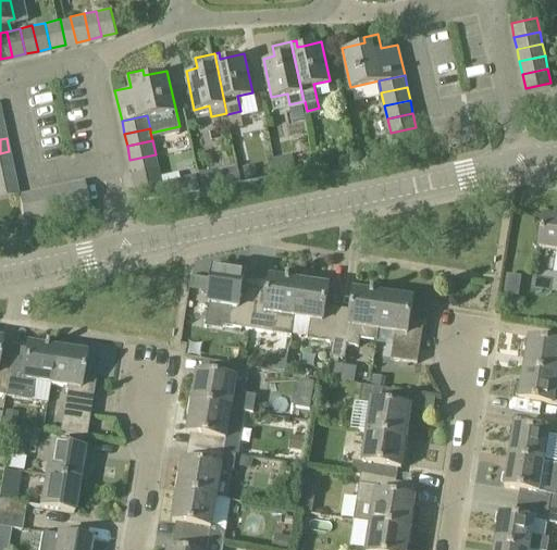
[(9,151),(0,153),(0,166),(12,164),(9,151)]
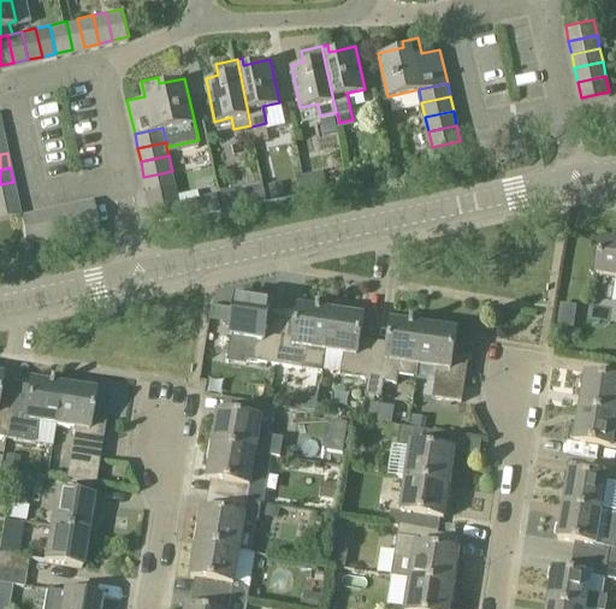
[(303,173),(306,187),(318,184),(325,182),(323,167),(303,172),(303,173)]
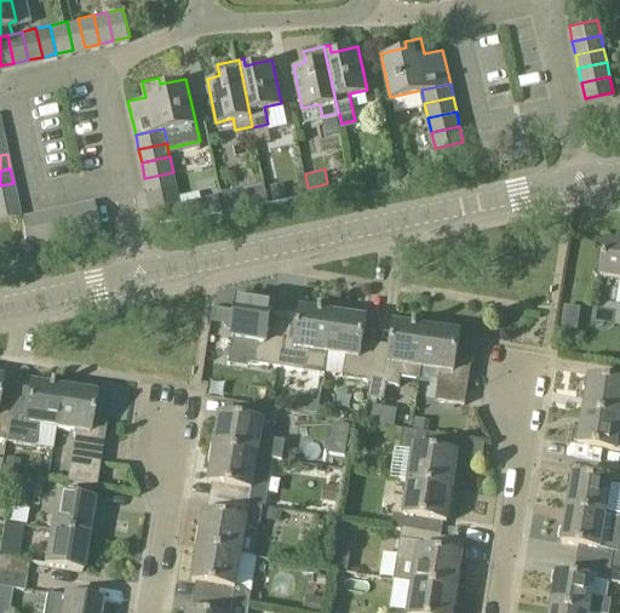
[(173,172),(144,178),(148,194),(177,188),(174,181),(173,172)]
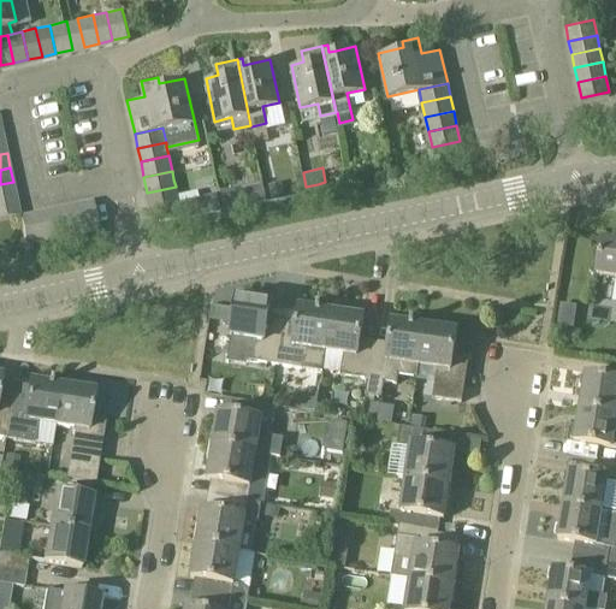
[(268,182),(272,195),(285,191),(282,178),(268,182)]
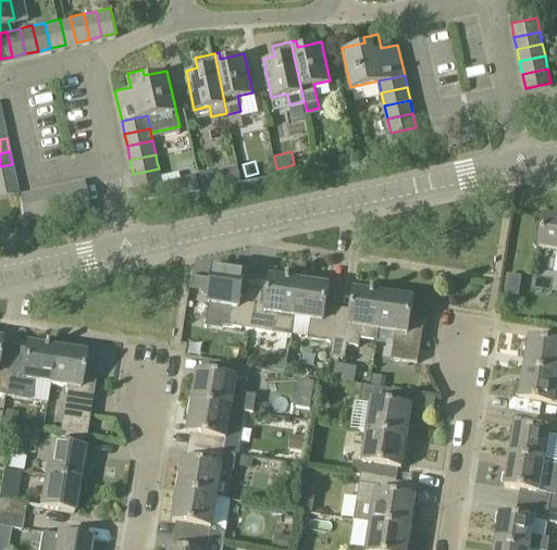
[(12,164),(0,166),(0,179),(15,177),(12,164)]
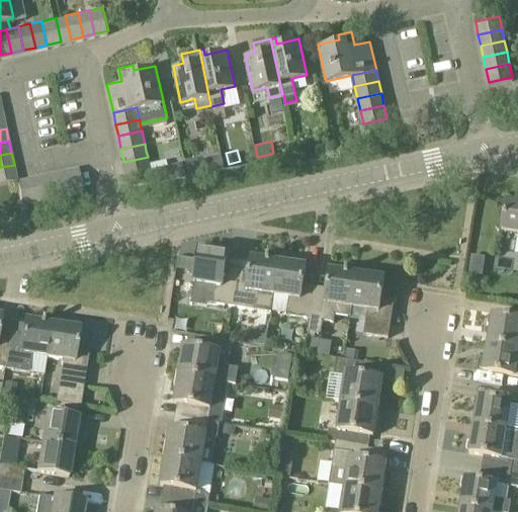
[(202,153),(184,157),(188,174),(206,170),(202,153)]
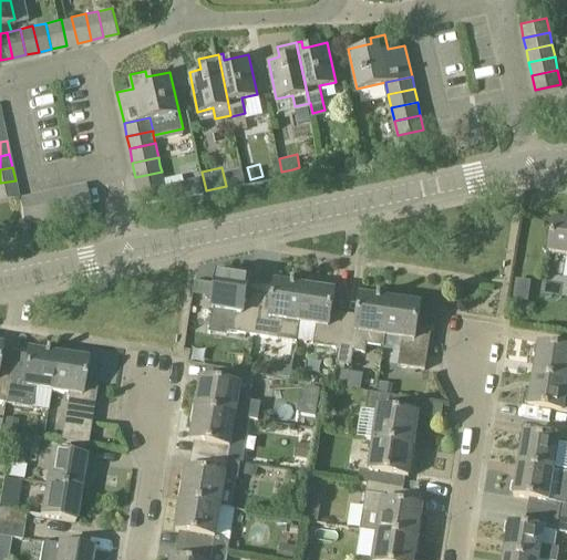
[(162,172),(135,177),(138,189),(164,184),(162,172)]
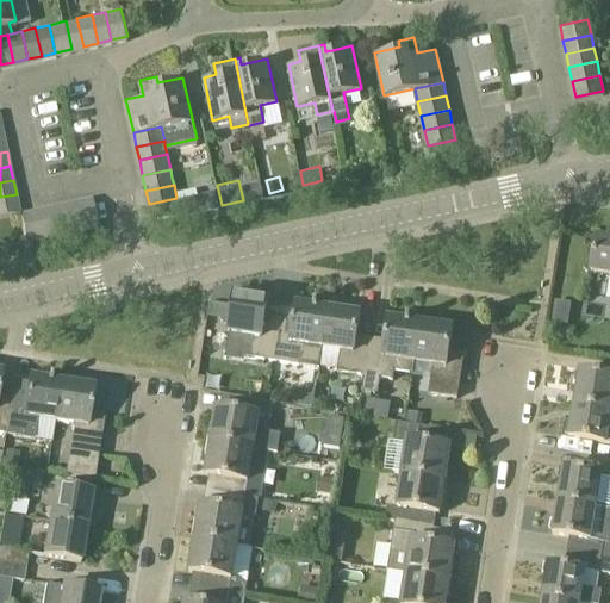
[(191,193),(179,196),(181,209),(182,213),(195,211),(191,193)]
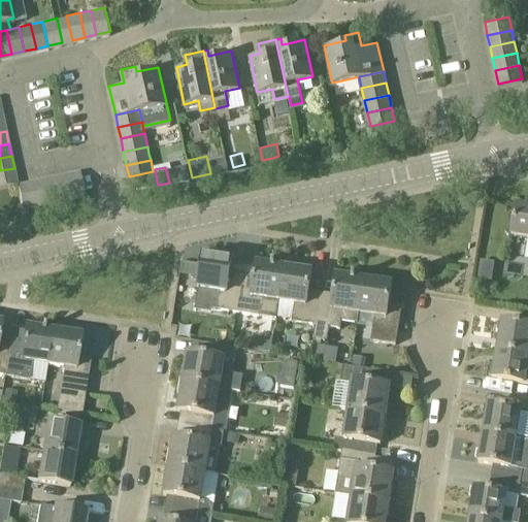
[(14,168),(0,170),(0,184),(17,181),(14,168)]
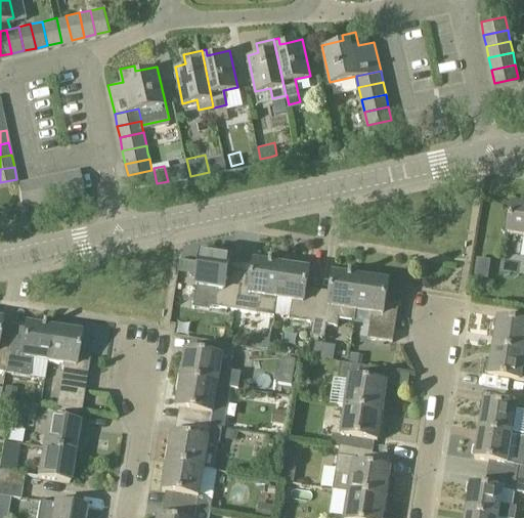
[(66,170),(71,193),(84,191),(79,167),(66,170)]
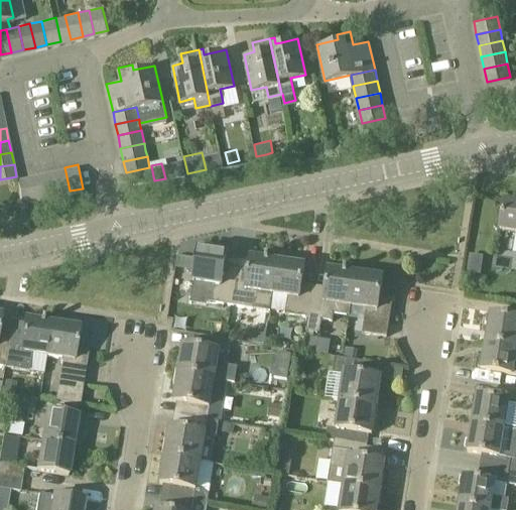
[(52,169),(57,194),(70,190),(65,167),(52,169)]
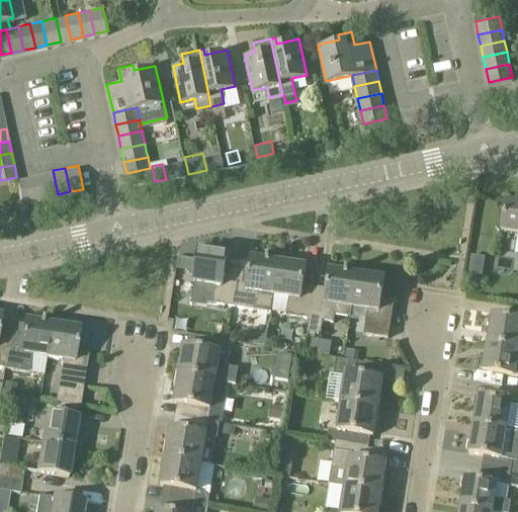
[(128,185),(153,179),(152,178),(150,168),(126,173),(128,185)]
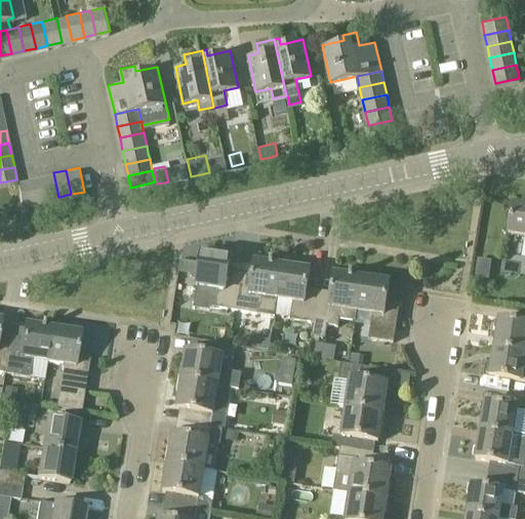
[(42,175),(46,199),(58,197),(53,172),(42,175)]
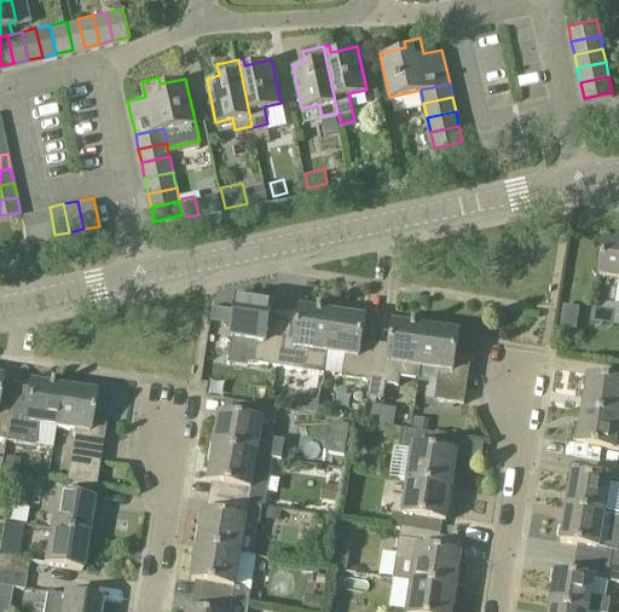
[(35,209),(41,238),(55,235),(50,207),(35,209)]
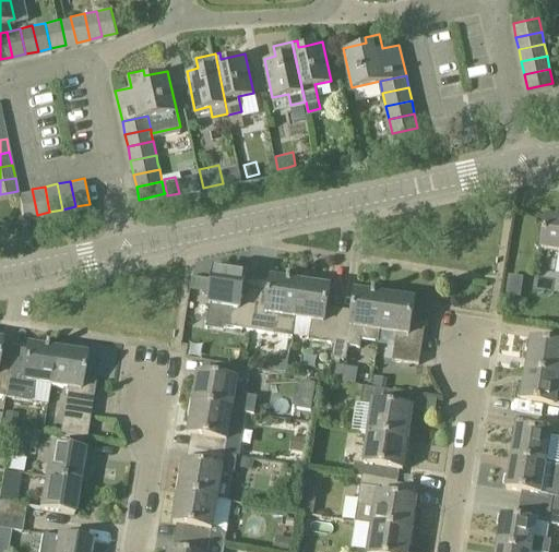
[(32,189),(18,192),(23,217),(37,215),(32,189)]
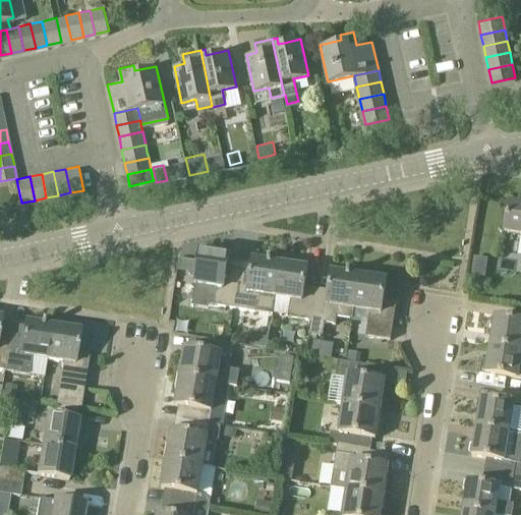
[(520,201),(509,198),(505,229),(520,231),(520,201)]
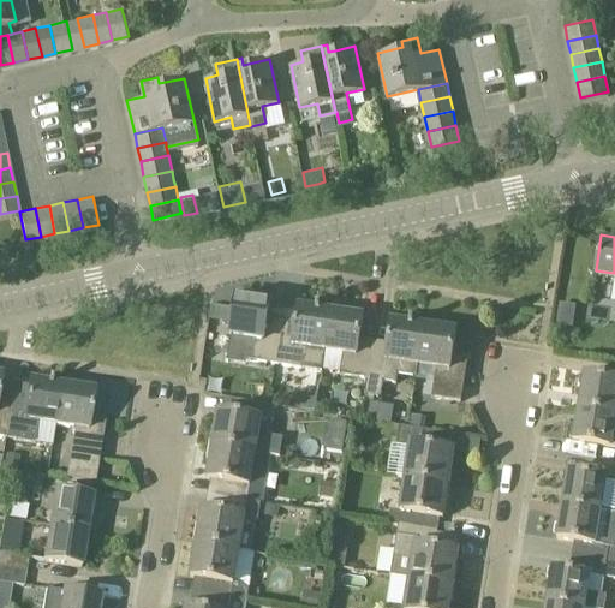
[(274,361),(279,329),(266,327),(269,298),(268,297),(268,298),(238,293),(238,292),(237,292),(227,358),(248,361),(248,357),(274,361)]
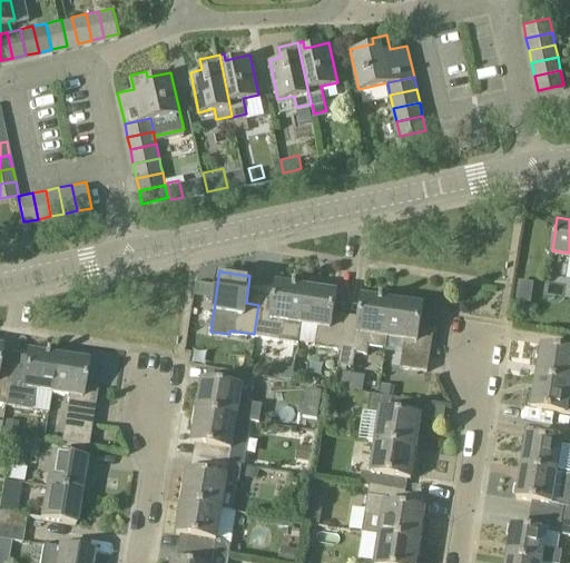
[(514,308),(523,309),(524,298),(528,278),(519,277),(514,308)]
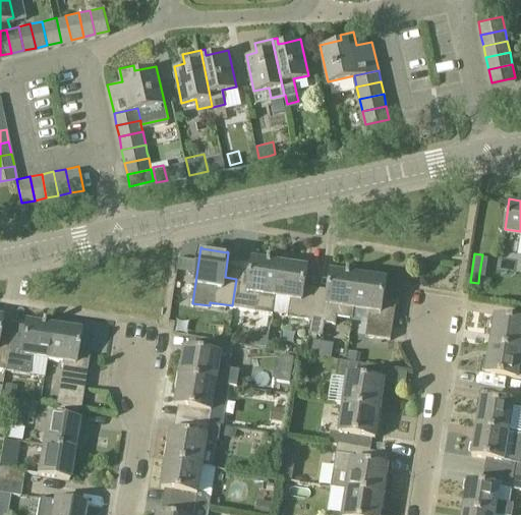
[(280,261),(271,260),(272,256),(269,256),(268,259),(252,255),(249,281),(236,279),(232,305),(255,309),(255,308),(272,310),(274,295),(280,261)]
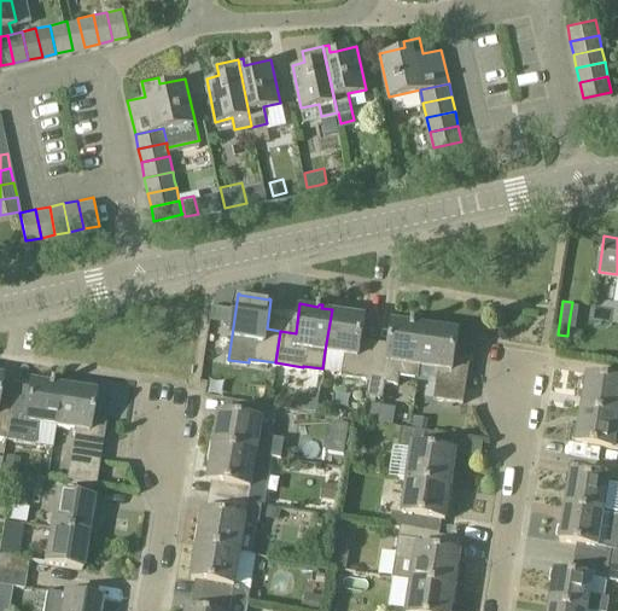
[(374,345),(361,343),(365,314),(363,313),(362,314),(332,309),(325,350),(343,353),(340,372),(368,377),(374,345)]
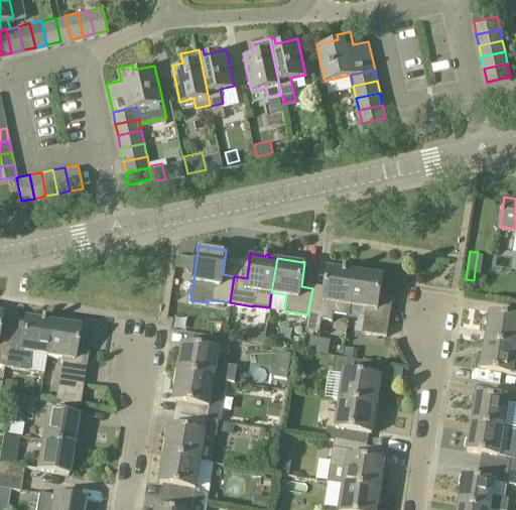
[(350,303),(355,270),(347,269),(347,266),(344,266),(344,268),(329,266),(324,290),(312,288),(307,314),(308,314),(306,328),(319,330),(321,316),(333,319),(334,309),(348,312),(350,303)]
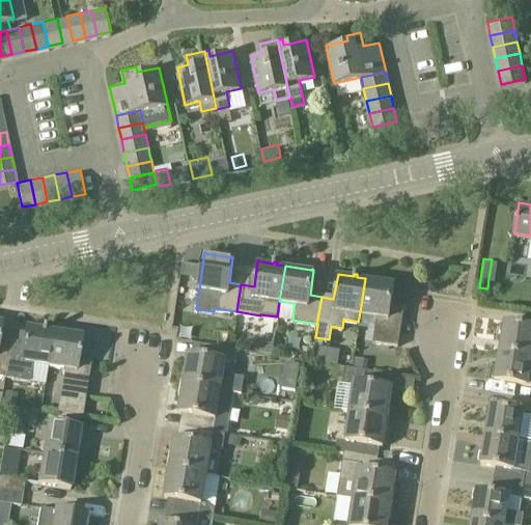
[(365,278),(360,312),(376,315),(372,339),(397,342),(402,309),(390,307),(394,281),(392,281),(392,282),(365,278)]
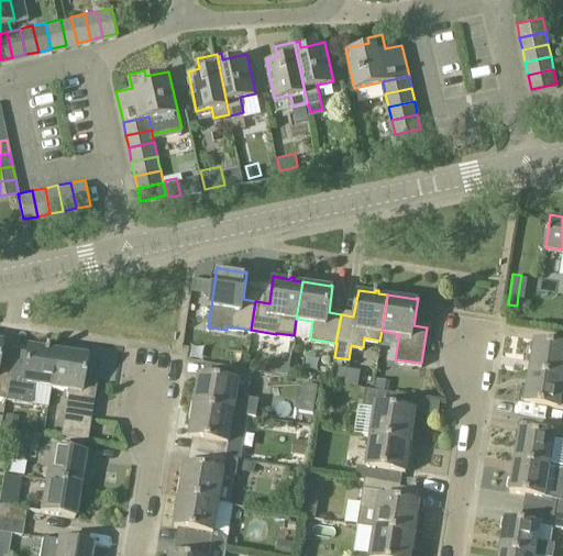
[(562,342),(534,337),(534,340),(536,340),(530,368),(562,373),(562,342)]
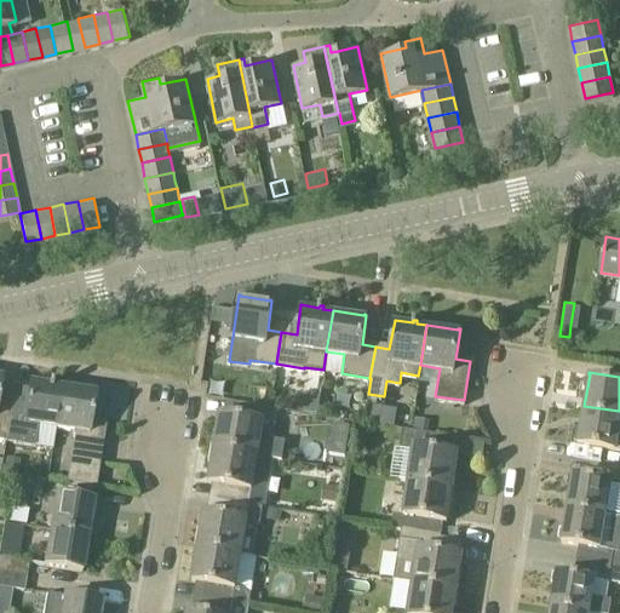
[(0,435),(5,436),(10,406),(0,404),(0,376),(0,373),(0,435)]
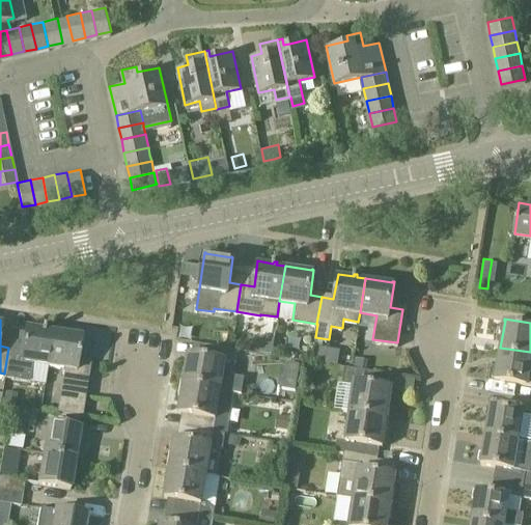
[(21,350),(8,348),(4,374),(29,378),(32,359),(48,362),(53,329),(44,328),(45,326),(40,325),(40,327),(26,324),(21,350)]
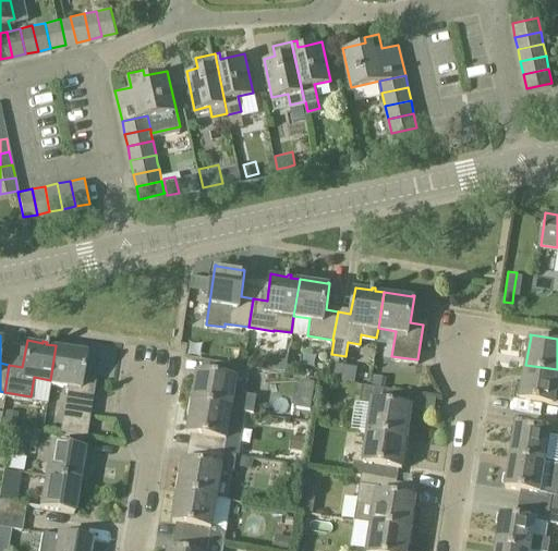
[(89,413),(95,379),(81,377),(85,350),(83,350),(83,351),(56,345),(50,380),(68,383),(63,408),(89,413)]
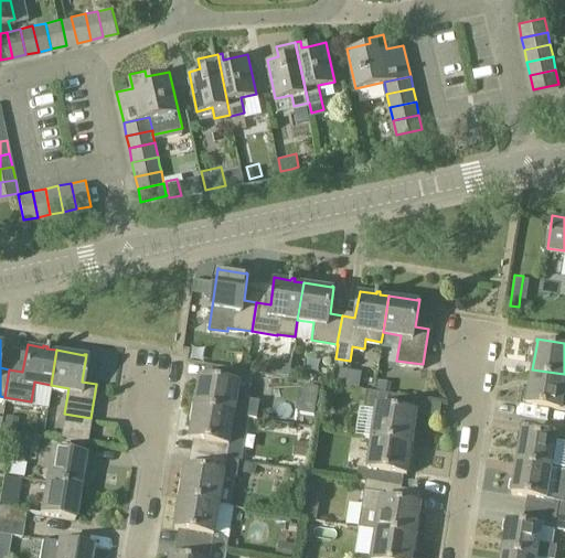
[(247,414),(256,416),(259,397),(248,395),(253,368),(205,360),(202,374),(200,373),(195,404),(193,404),(193,405),(195,405),(247,414)]
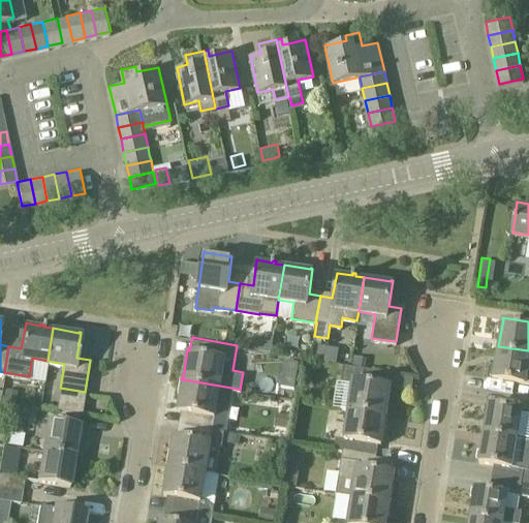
[(315,343),(313,354),(321,356),(323,345),(315,343)]
